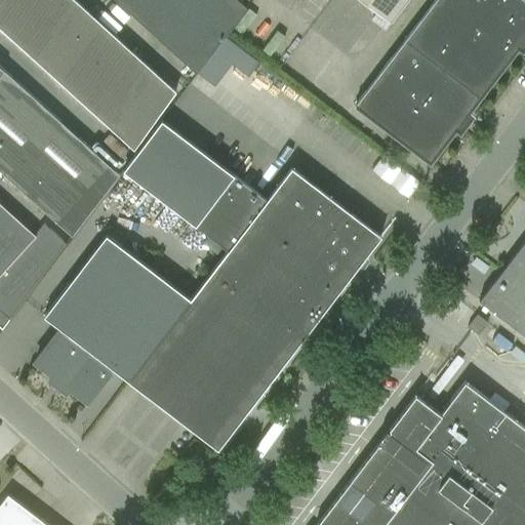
[(0,0),(0,29),(133,150),(156,118),(25,0),(0,0)]
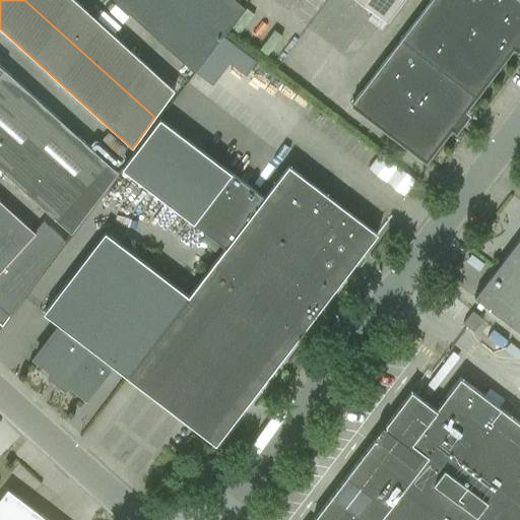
[(24,0),(154,117),(174,90),(74,0),(24,0)]
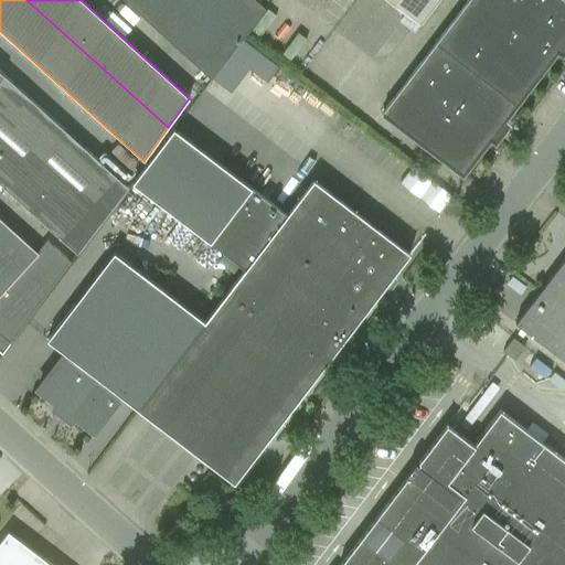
[(124,0),(135,10),(142,0),(124,0)]
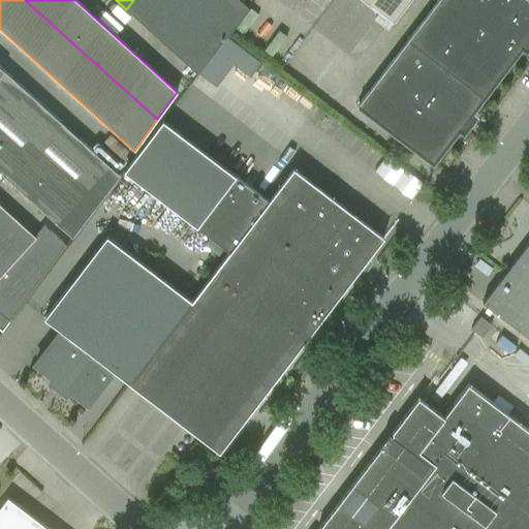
[(197,73),(248,8),(239,0),(133,0),(126,9),(197,73)]
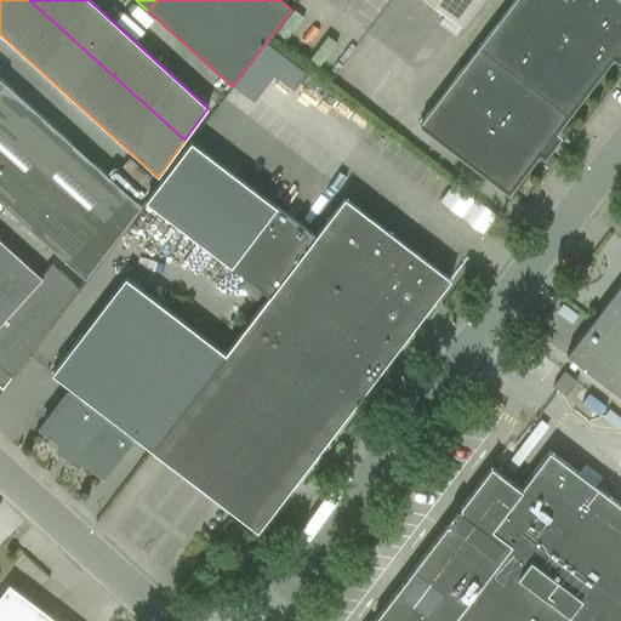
[(425,0),(433,6),(460,28),(480,0),(425,0)]
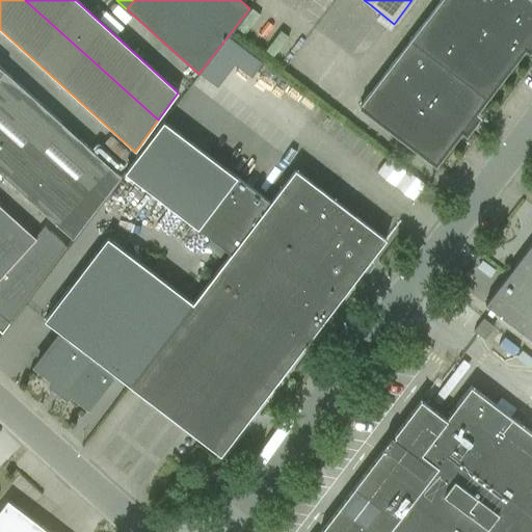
[(531,0),(440,0),(424,21),(499,80),(525,47),(530,51),(531,47),(531,0)]
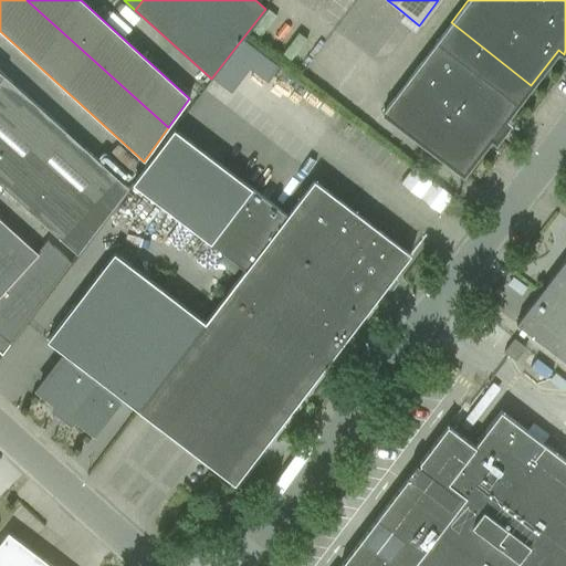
[(496,142),(510,124),(504,119),(531,85),(451,22),(436,42),(383,113),(462,175),(491,137),(496,142)]
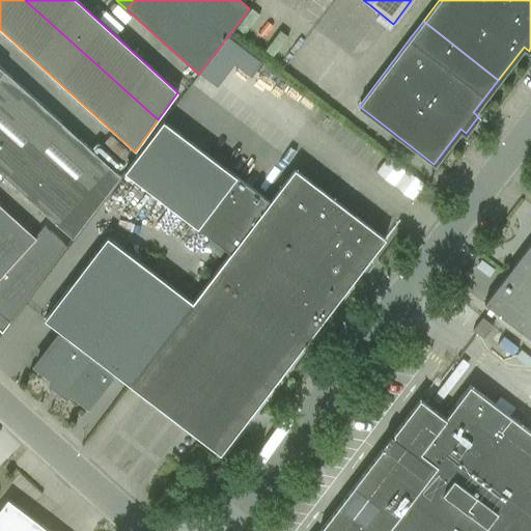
[(120,177),(112,169),(0,67),(0,173),(59,227),(72,240),(120,177)]
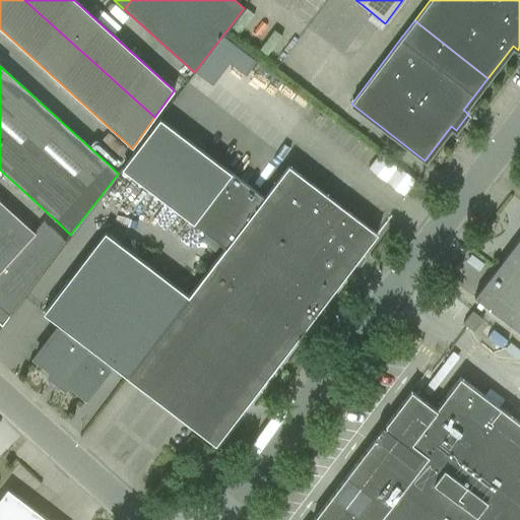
[(287,166),(263,198),(159,119),(121,169),(224,248),(191,299),(188,297),(126,377),(214,445),(377,234),(287,166)]
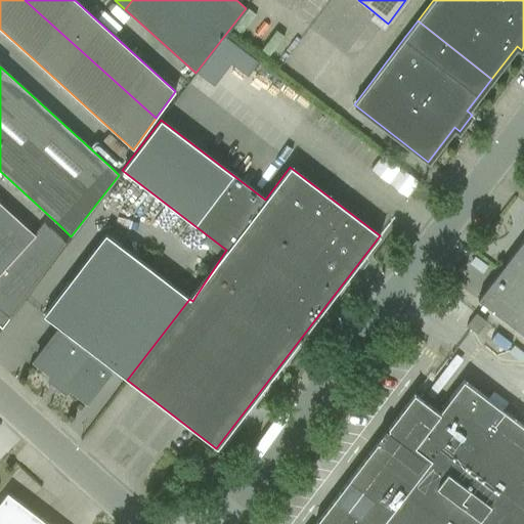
[(406,199),(419,182),(382,155),(369,171),(406,199)]
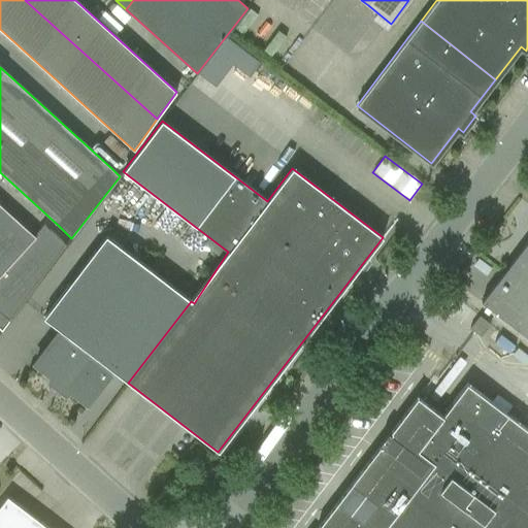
[(4,209),(0,213),(0,274),(35,236),(33,235),(4,209)]
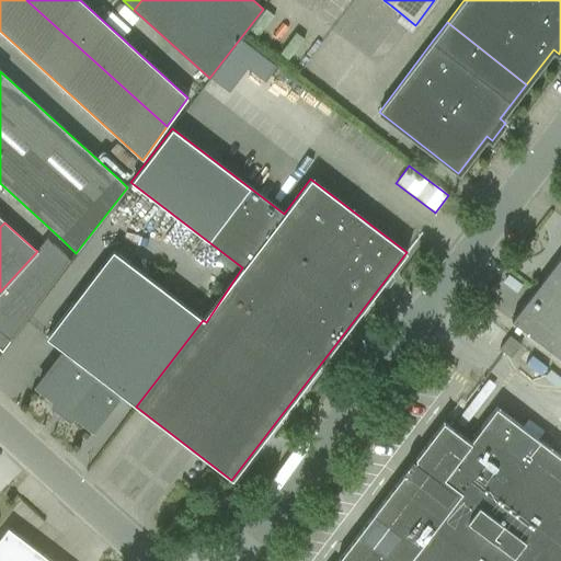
[(0,351),(1,352),(69,260),(46,239),(35,250),(37,251),(0,292),(0,351)]
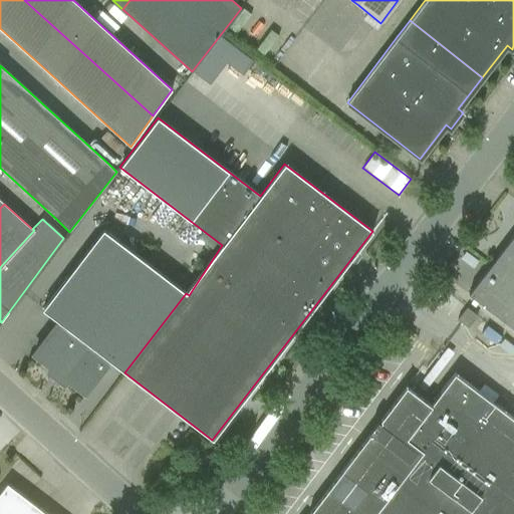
[(186,293),(103,230),(42,309),(58,322),(34,353),(50,366),(47,370),(64,383),(67,379),(84,393),(109,360),(124,372),(186,293)]
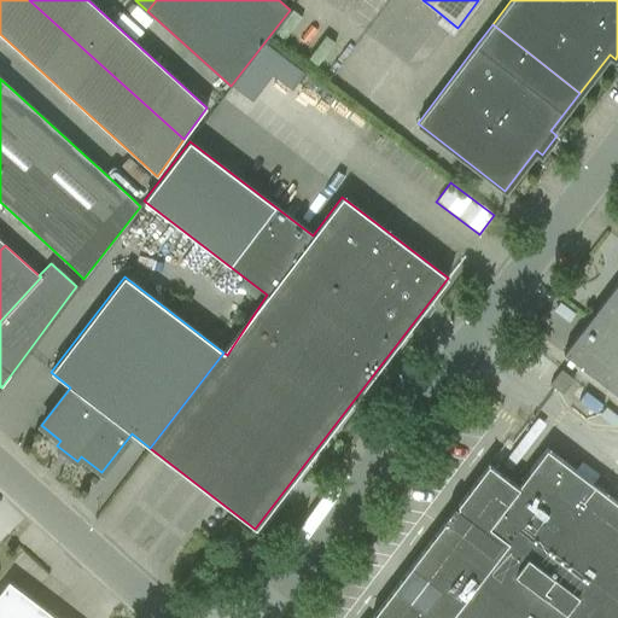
[(617,281),(563,354),(617,395),(617,281)]
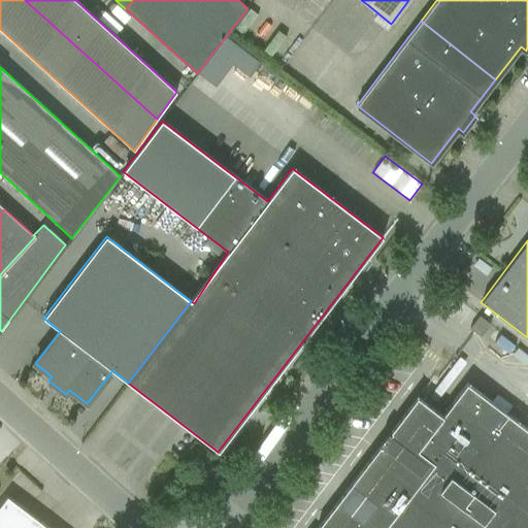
[(481,337),(490,325),(479,317),(469,329),(481,337)]
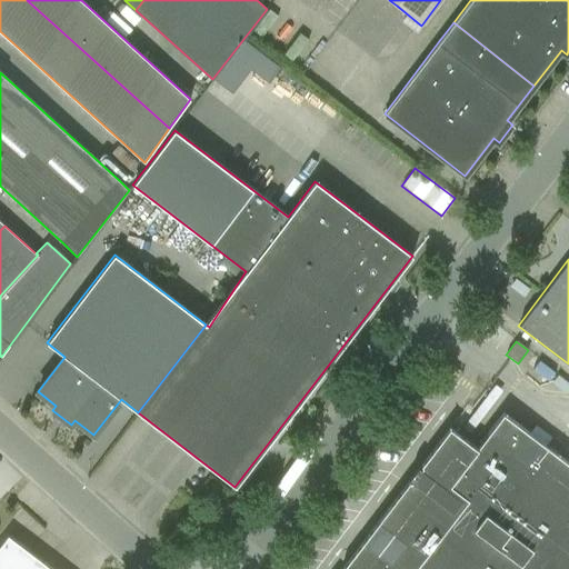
[(568,568),(568,462),(503,412),(476,448),(449,428),(341,568),(568,568)]
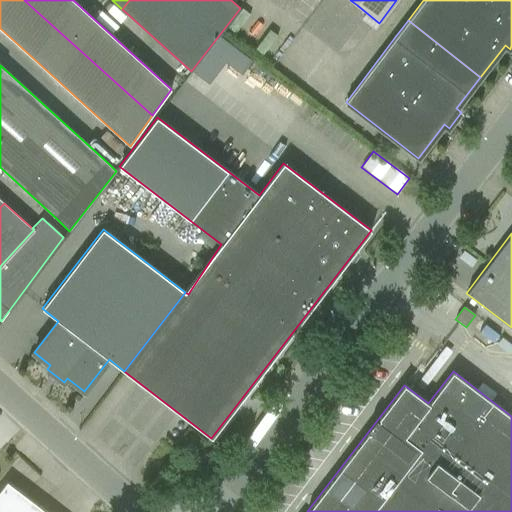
[(480,386),(477,390),(491,400),(496,393),(482,383),(480,386)]
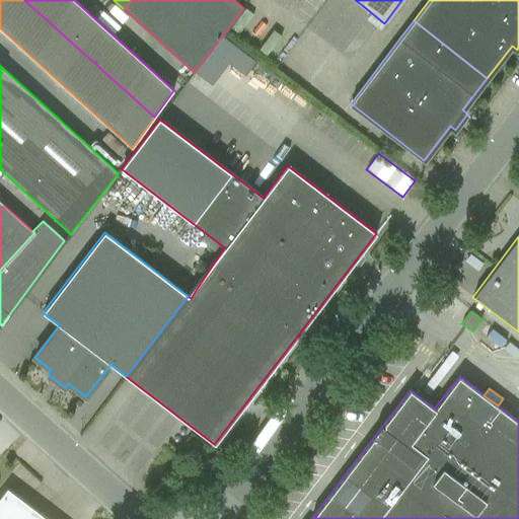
[(0,518),(47,518),(7,489),(0,497),(0,518)]
